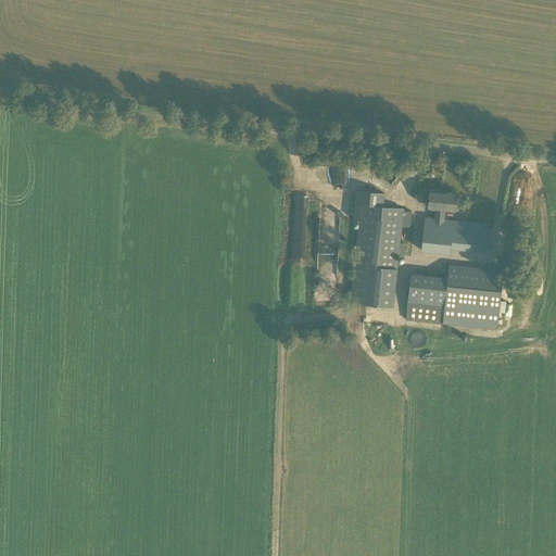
[(312,168),(312,185),(343,185),(343,167),(312,168)]
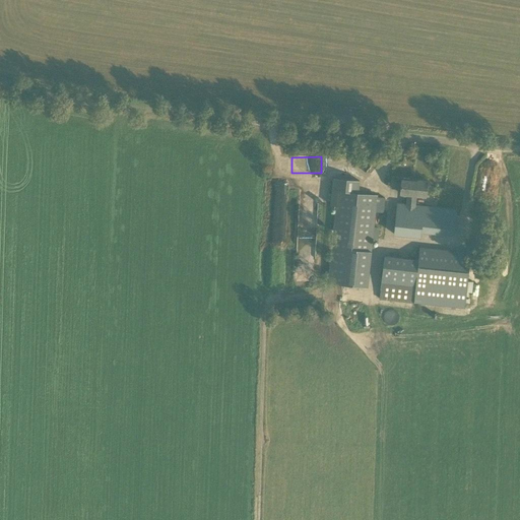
[(335,207),(331,248),(359,250),(371,251),(372,240),(378,241),(379,228),(374,228),(376,212),(383,213),(385,198),(377,197),(377,195),(356,193),(358,181),(333,178),(330,207),(335,207)]
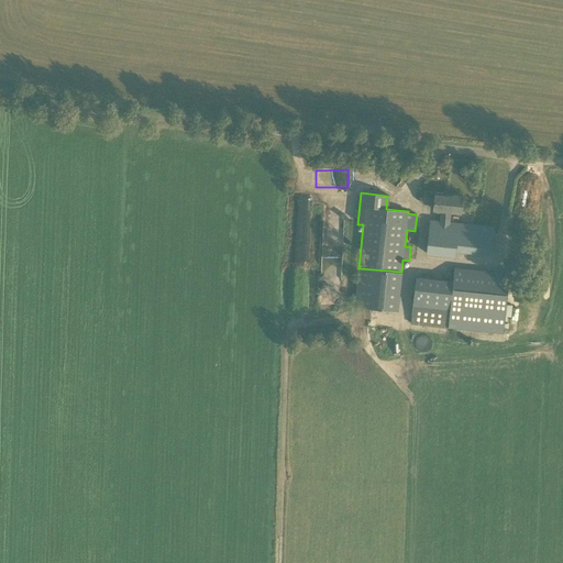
[(433,210),(442,210),(441,221),(431,221),(428,255),(455,257),(456,252),(482,255),(483,249),(490,250),(494,228),(450,222),(451,211),(461,212),(462,196),(452,195),(452,196),(434,195),(433,210)]
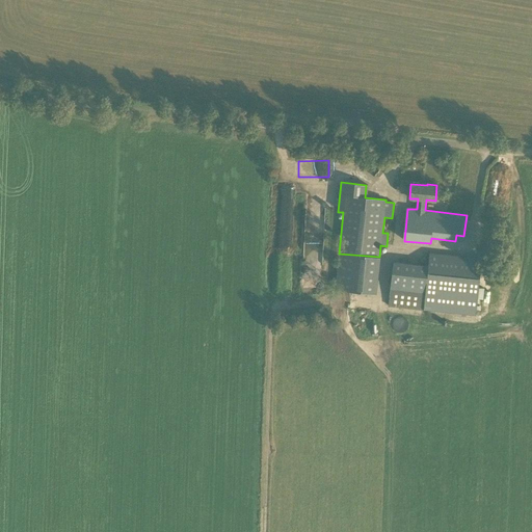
[(339,254),(336,290),(364,293),(367,256),(339,254)]
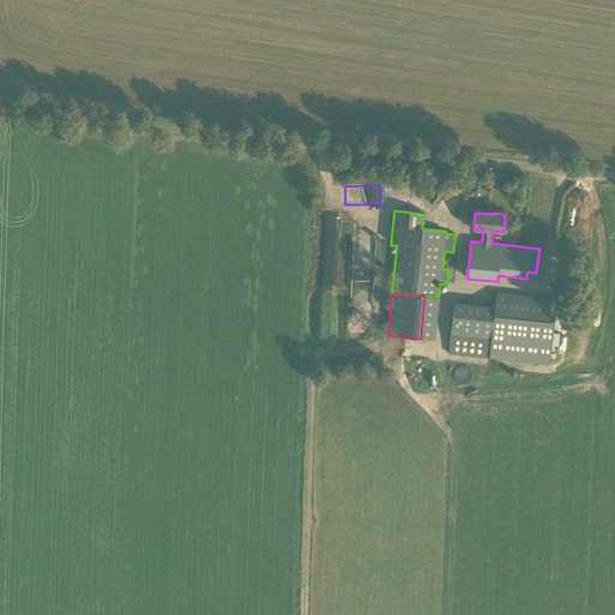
[(494,321),(490,354),(550,362),(551,346),(553,333),(556,299),(496,293),(495,308),(494,321)]
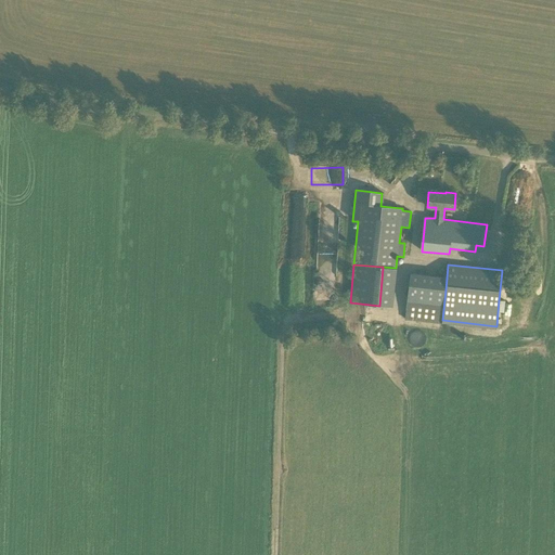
[(410,273),(404,320),(442,323),(442,320),(446,289),(447,278),(410,273)]
